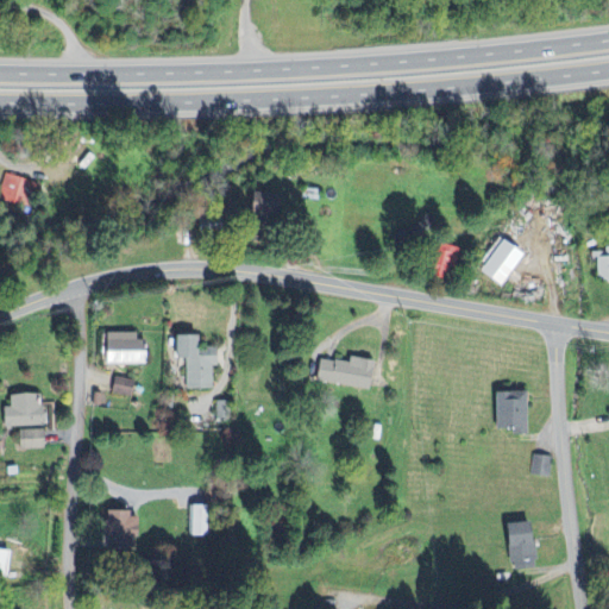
[(38,187),(8,175),(0,195),(0,199),(19,208),(23,198),(32,201),(38,187)]
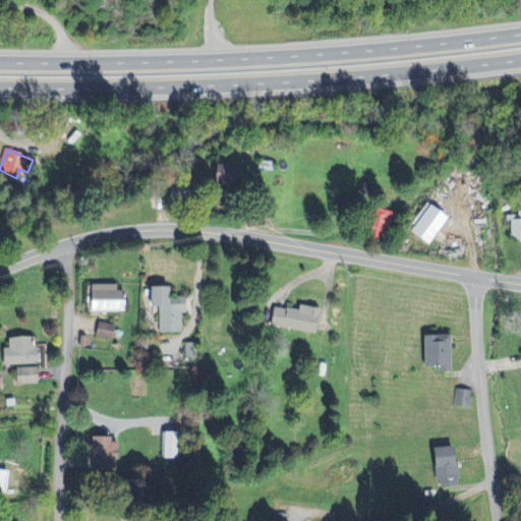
[(236,169),(209,165),(206,183),(234,187),(236,169)]
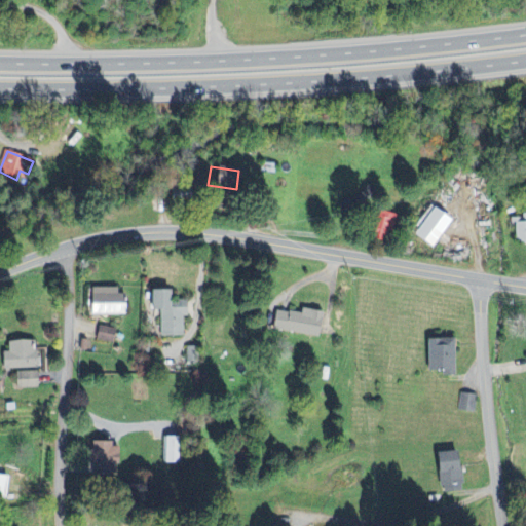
[(450,219),(430,208),(414,237),(434,249),(450,219)]
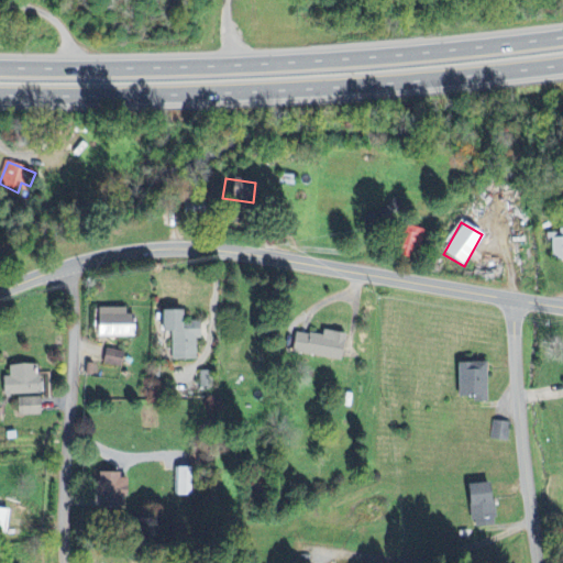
[(562,229),(558,230),(558,234),(551,234),(551,262),(562,261),(562,229)]
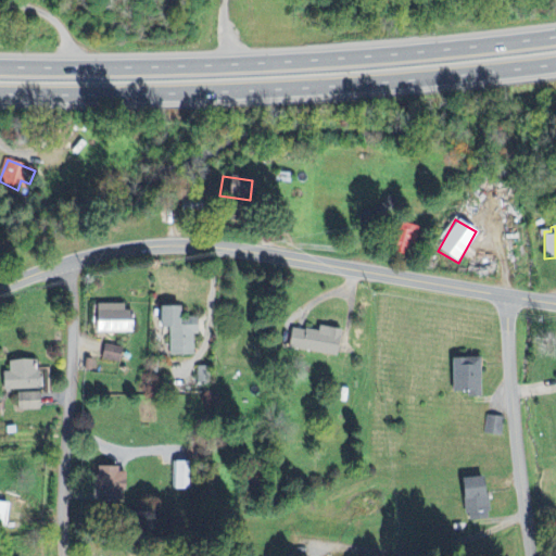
[(96,333),(130,333),(131,312),(123,312),(123,304),(96,304),(96,333)]
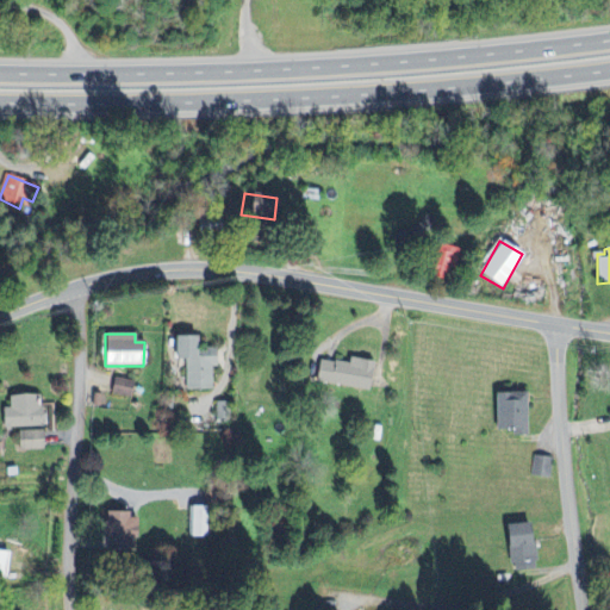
[(212,391),(212,368),(217,368),(216,349),(195,349),(195,337),(173,337),(174,361),(186,360),(187,391),(212,391)]
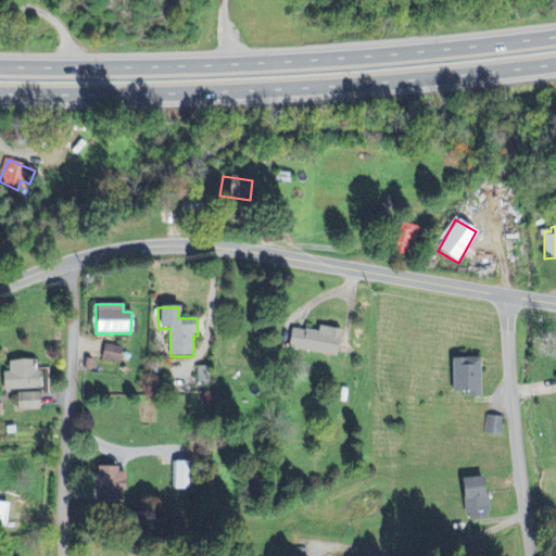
[(337,356),(340,330),(319,328),(318,333),(291,329),(288,350),(337,356)]
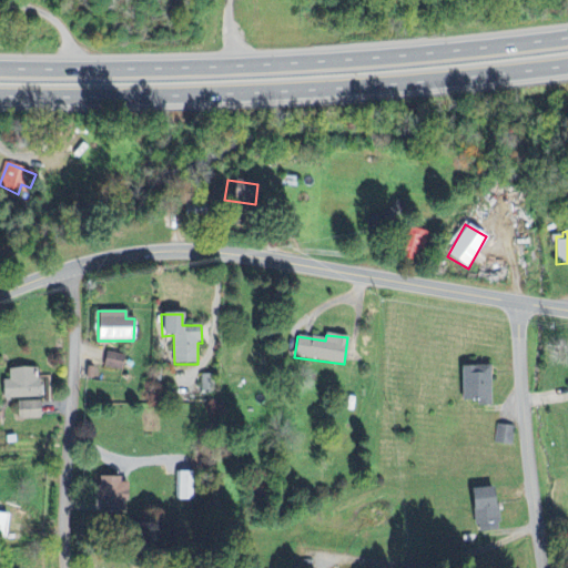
[(125,356),(108,352),(104,367),(121,372),(125,356)]
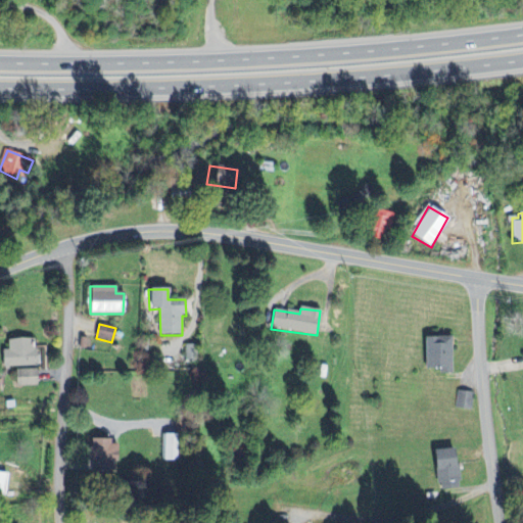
[(452,337),(424,338),(425,369),(440,369),(440,374),(453,374),(452,337)]
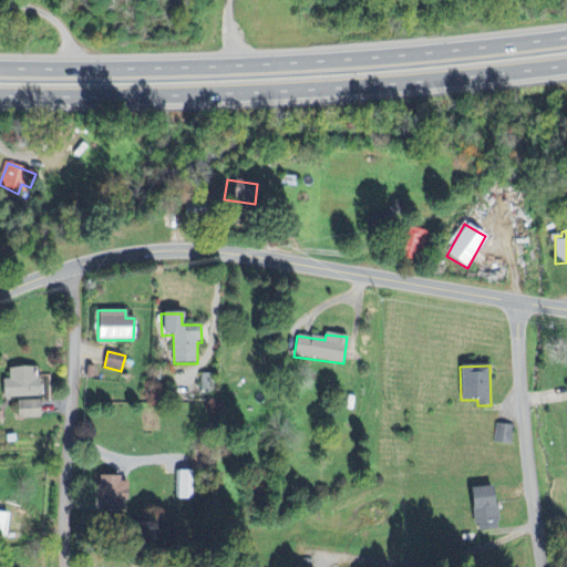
[(2,380),(3,399),(40,398),(39,378),(35,378),(35,368),(9,369),(9,380),(2,380)]
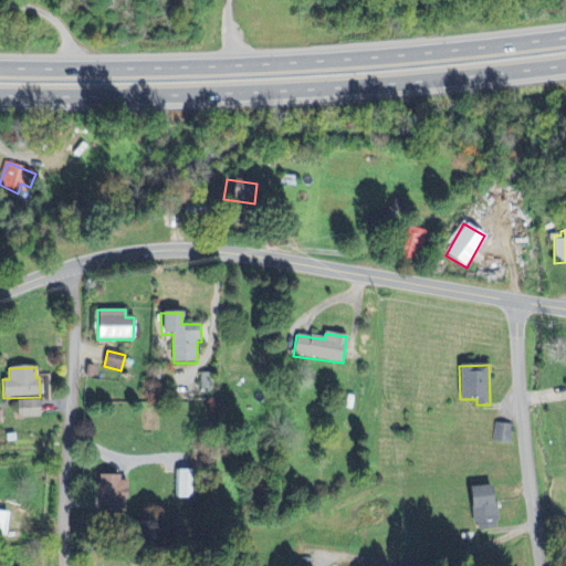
[(212,390),(212,374),(201,375),(201,390),(212,390)]
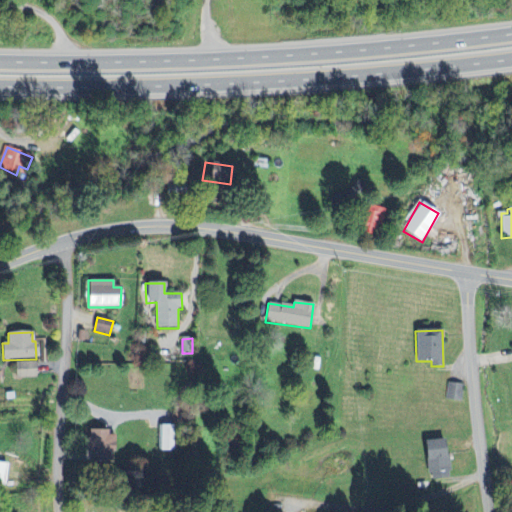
[(16,363),(17,379),(38,378),(37,362),(16,363)]
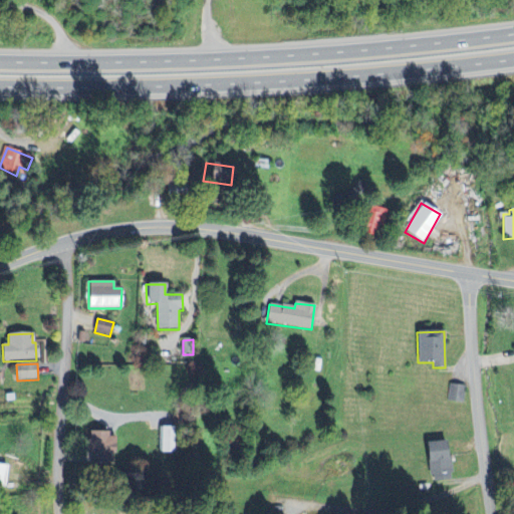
[(464,405),(467,388),(451,384),(448,402),(464,405)]
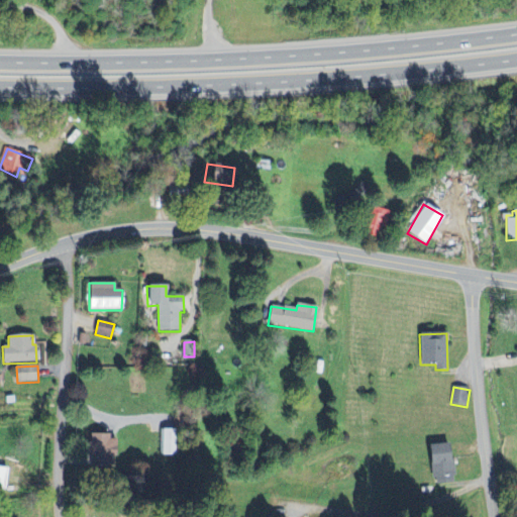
[(180,455),(180,430),(163,430),(163,455),(180,455)]
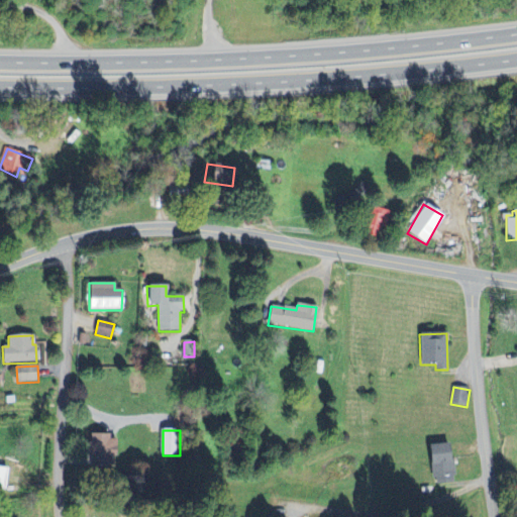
[(109,434),(88,435),(88,457),(92,457),(92,467),(111,467),(110,457),(117,457),(116,445),(110,445),(109,434)]
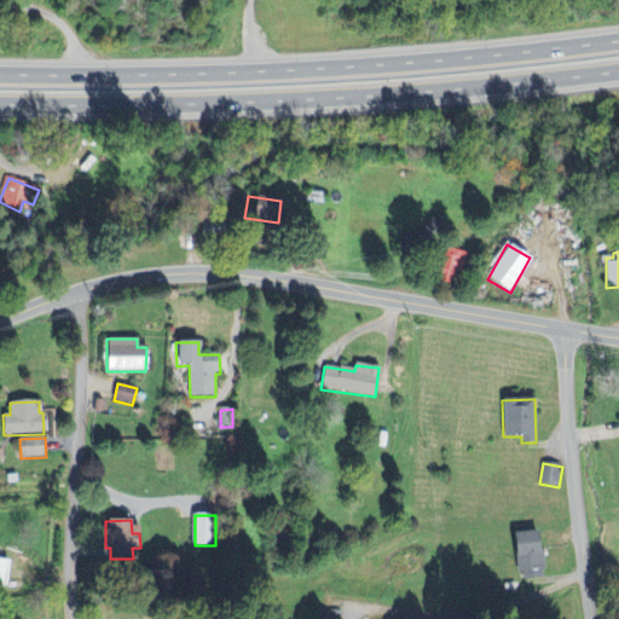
[(514,533),(516,580),(543,579),(541,532),(514,533)]
